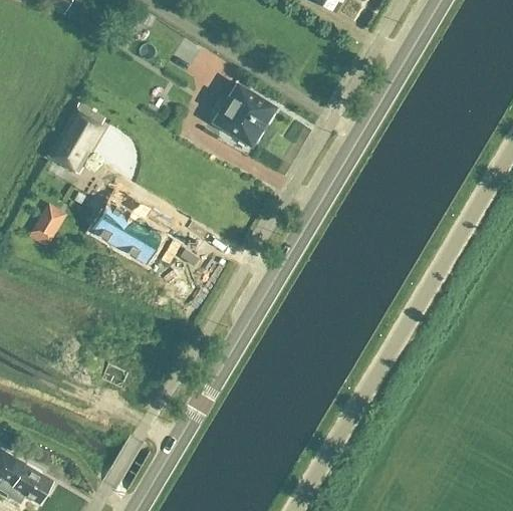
[(344,0),(313,0),(337,14),(344,0)]
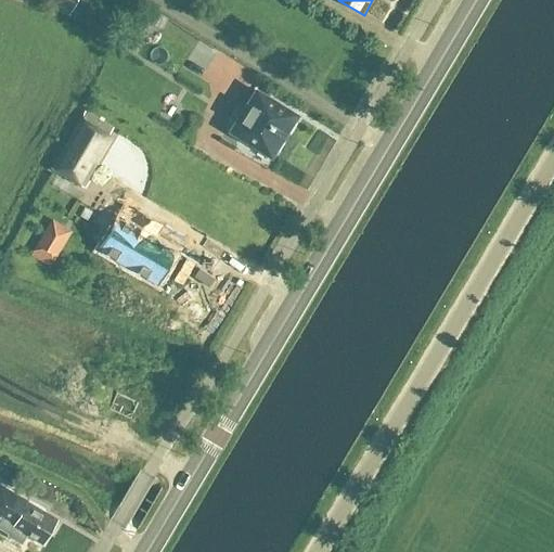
[(271,161),(297,120),(257,94),(232,135),(271,161)]
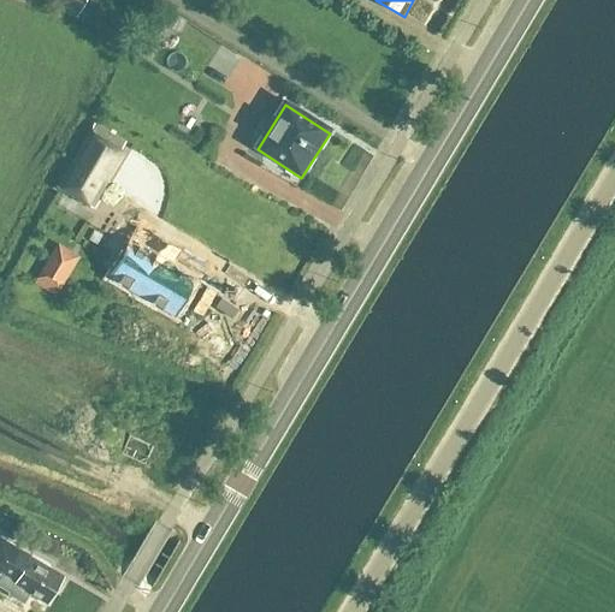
[(60,189),(94,209),(108,184),(102,180),(75,165),(60,189)]
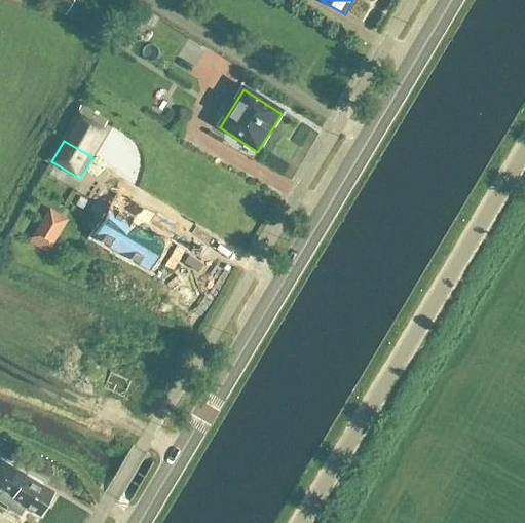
[(121,254),(140,265),(157,235),(134,221),(138,215),(124,207),(120,213),(105,204),(87,233),(103,243),(101,245),(120,256),(121,254)]
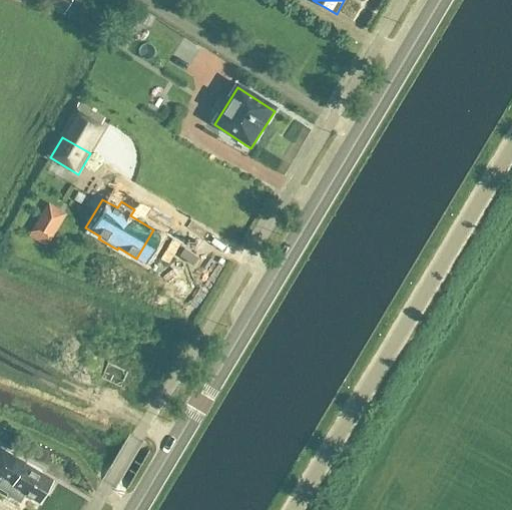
[(31,238),(46,247),(52,237),(37,228),(31,238)]
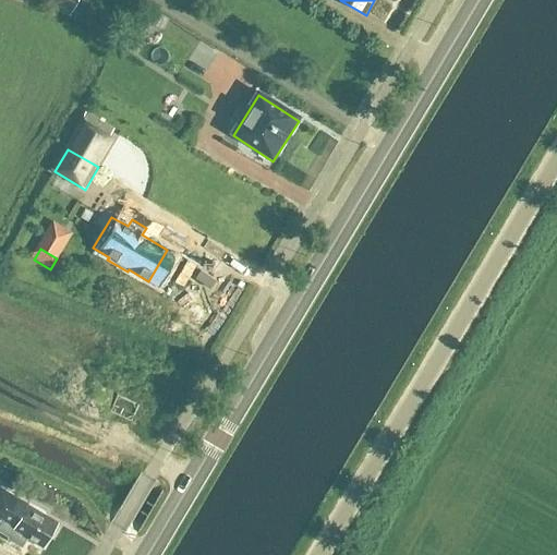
[(57,530),(58,527),(46,520),(48,516),(4,491),(0,496),(0,522),(20,534),(17,538),(29,545),(32,542),(43,549),(45,550),(49,541),(51,538),(53,540),(59,531),(57,530)]
